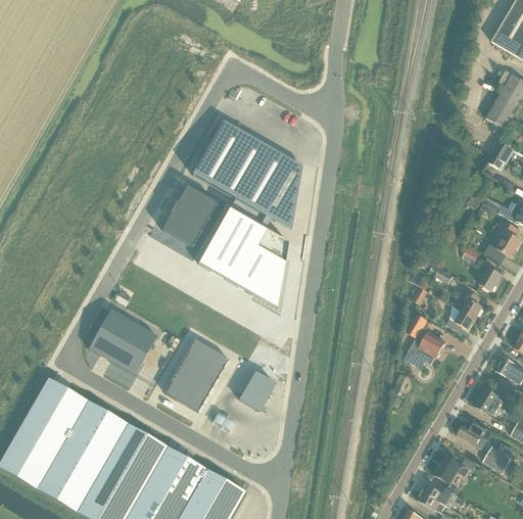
[(247,0),(242,9),(252,15),(260,0),(247,0)]
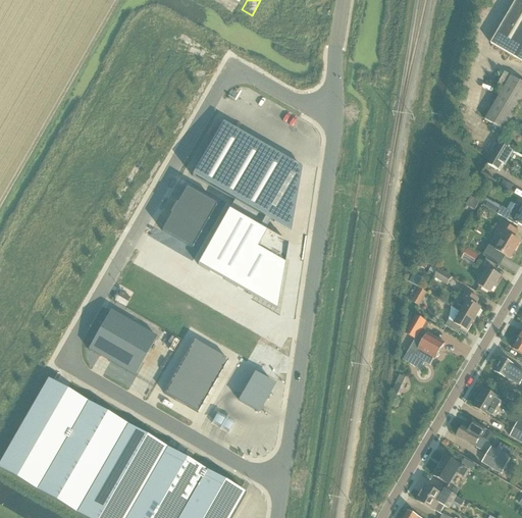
[(293,0),(315,12),(316,0),(293,0)]
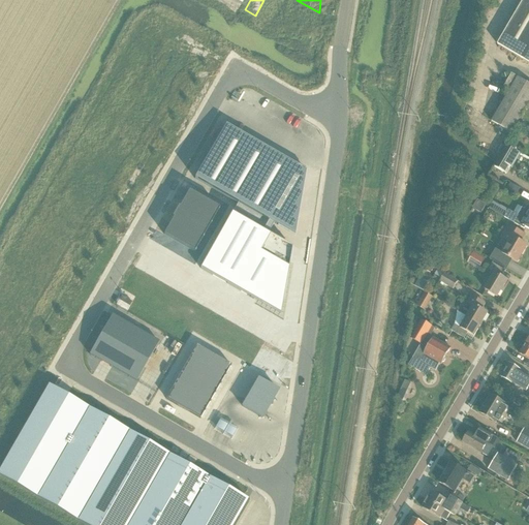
[(523,0),(499,40),(528,58),(528,0),(523,0)]
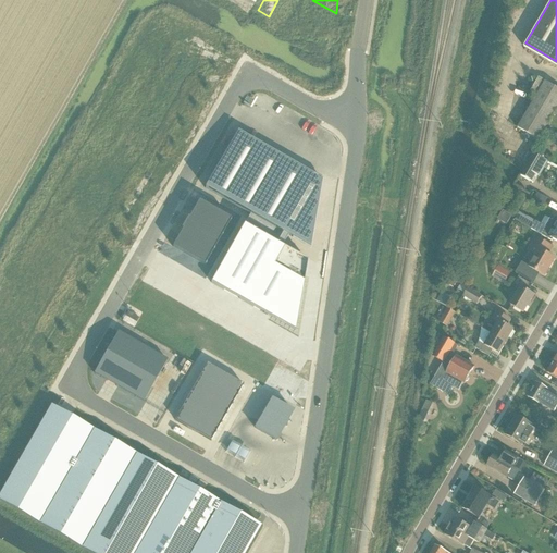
[(317,20),(310,33),(333,37),(332,27),(317,20)]
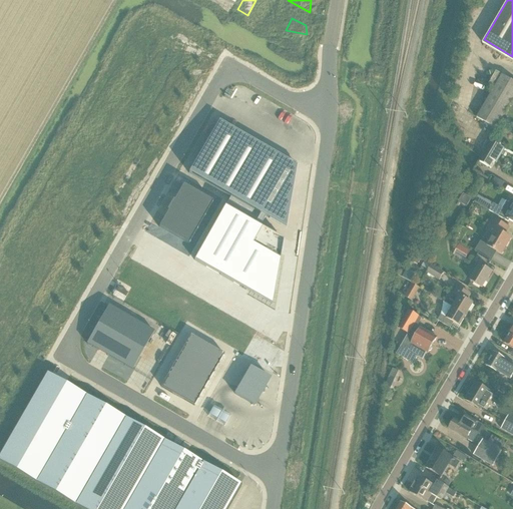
[(496,125),(512,96),(512,76),(497,67),(489,80),(495,84),(478,114),(496,125)]
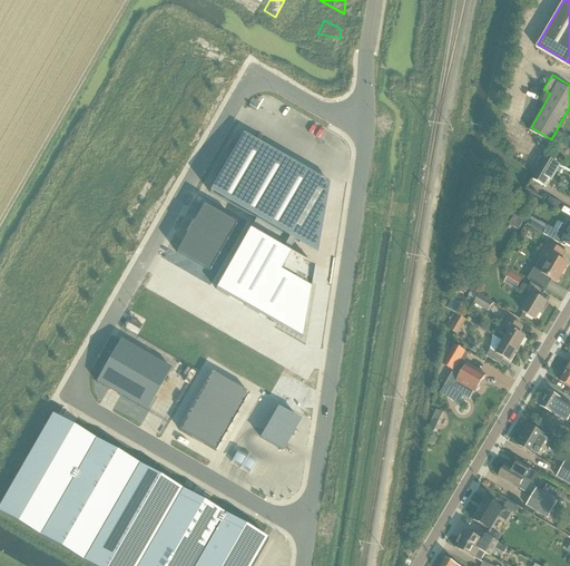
[(224,127),(217,143),(224,145),(231,129),(224,127)]
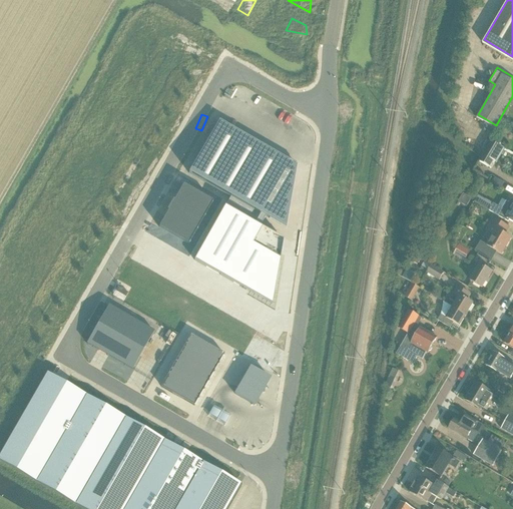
[(297,161),(219,117),(189,169),(286,224),(297,161)]
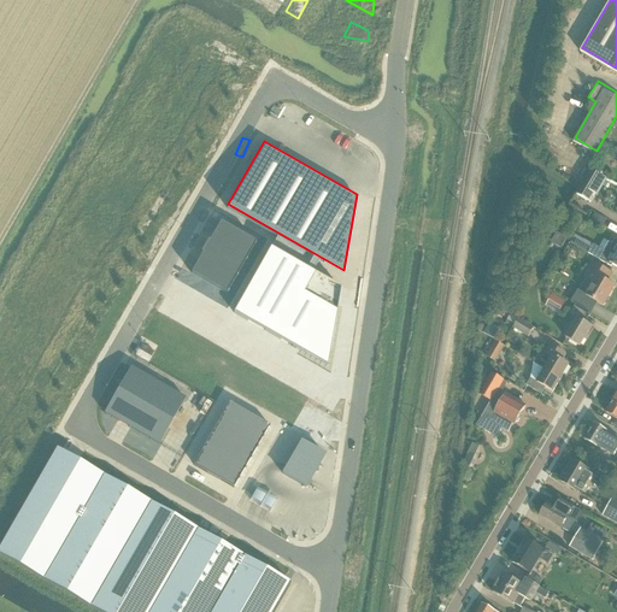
[(591,198),(605,172),(591,164),(576,189),(591,198)]
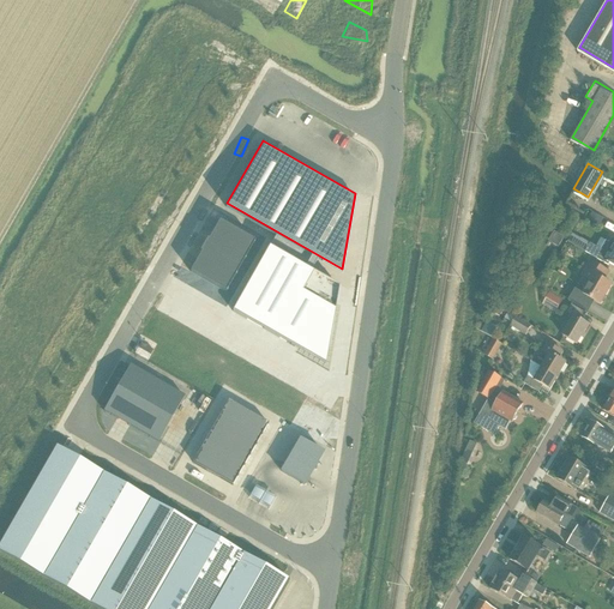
[(593,207),(589,215),(599,221),(602,213),(593,207)]
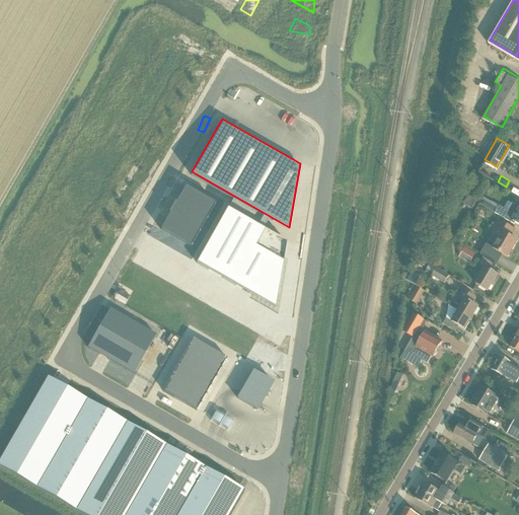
[(216,201),(187,184),(176,201),(175,200),(168,211),(170,212),(161,226),(191,243),(216,201)]
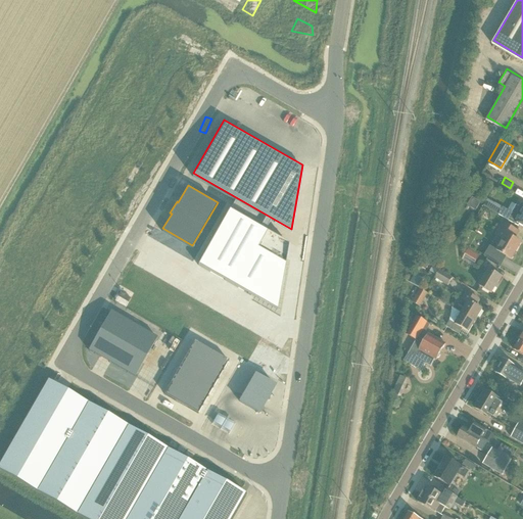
[(472,194),(468,200),(475,204),(479,198),(472,194)]
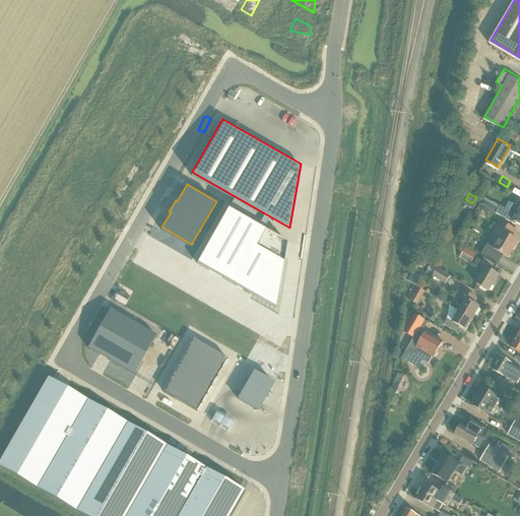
[(500,202),(496,209),(502,213),(503,213),(512,218),(513,217),(519,220),(519,197),(516,202),(514,200),(510,207),(506,205),(500,202)]
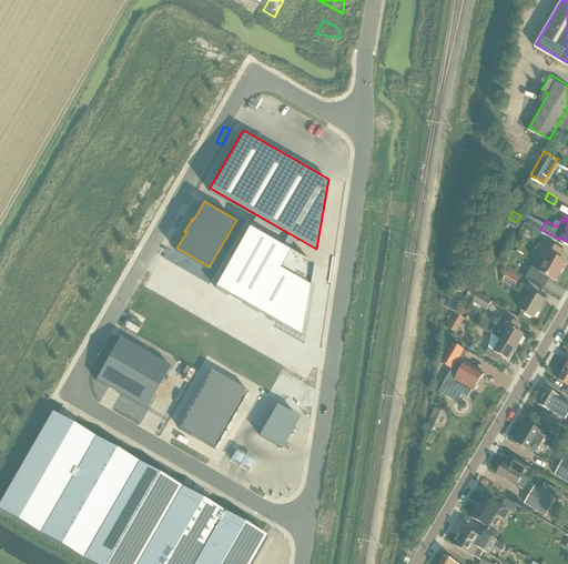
[(533,263),(526,274),(544,284),(550,274),(557,278),(567,260),(559,255),(564,247),(557,243),(559,239),(549,233),(548,238),(546,237),(537,251),(546,255),(539,268),(533,263)]
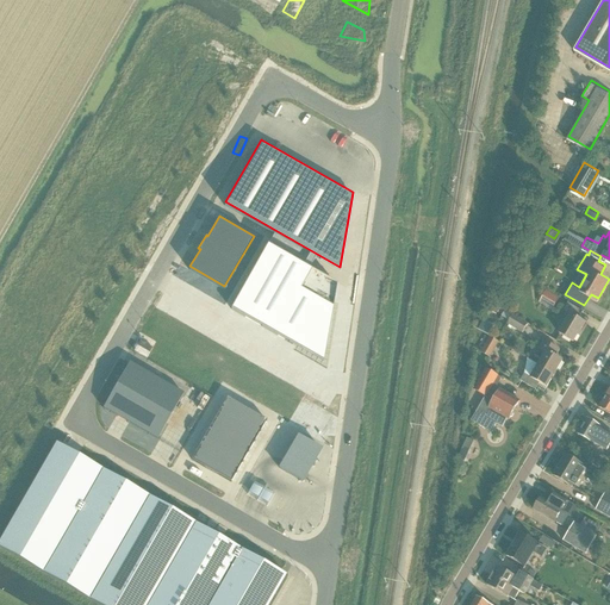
[(547,286),(543,292),(556,300),(560,294),(547,286)]
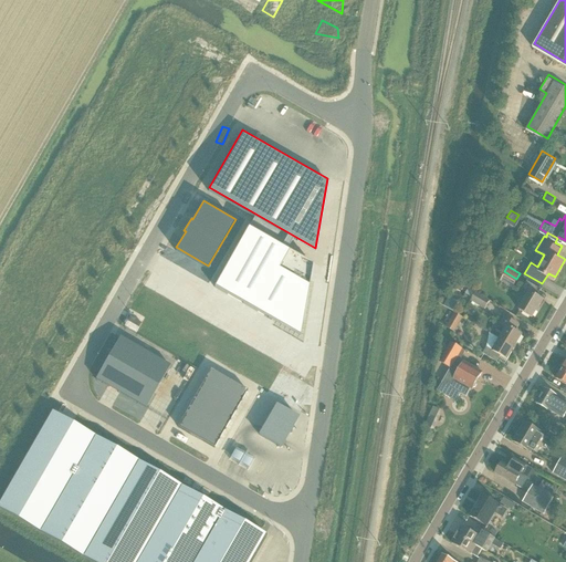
[(537,292),(538,292),(542,285),(527,277),(523,284),(528,288),(519,305),(533,314),(543,295),(537,292)]
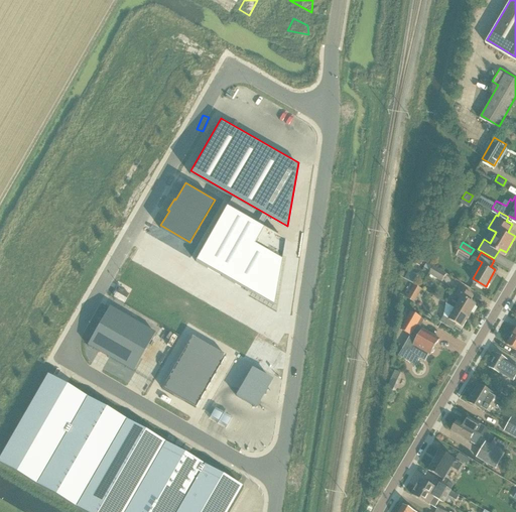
[(418,253),(415,258),(420,261),(423,256),(418,253)]
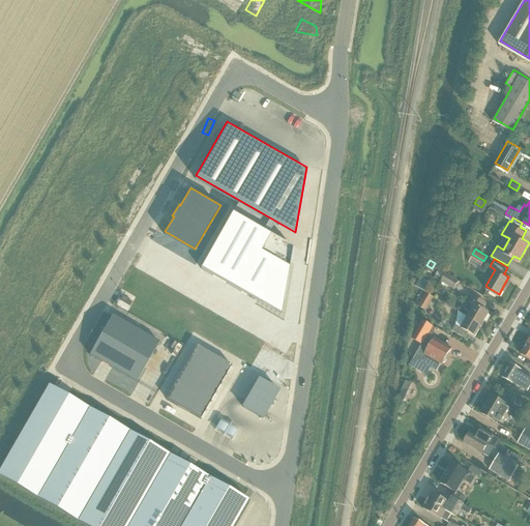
[(454,286),(460,278),(446,269),(441,278),(454,286)]
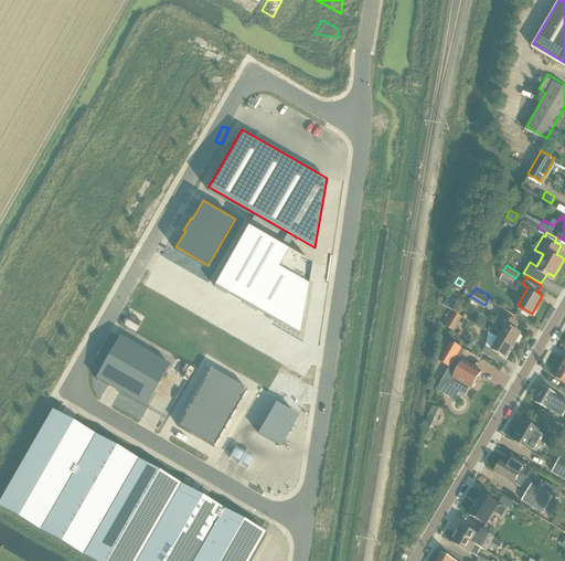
[(449,293),(444,302),(452,307),(458,298),(449,293)]
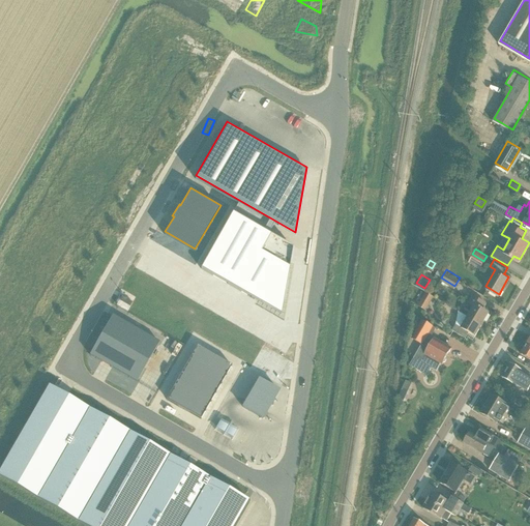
[(418,302),(425,308),(435,293),(427,289),(418,302)]
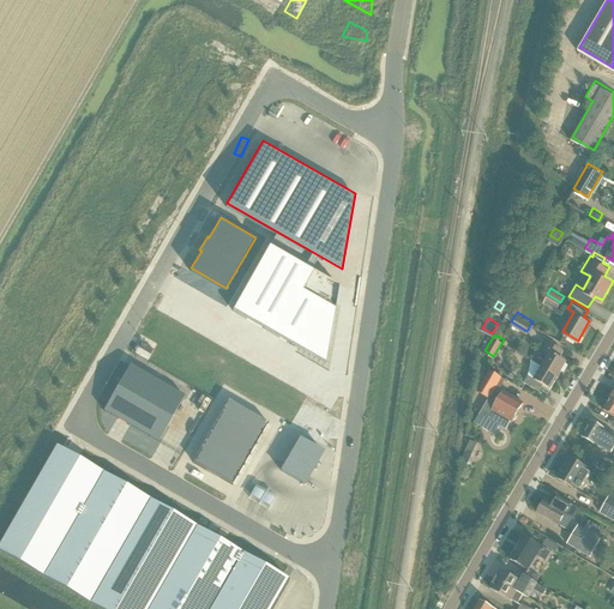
[(542,362),(559,372),(567,360),(559,355),(564,348),(547,338),(543,347),(549,350),(542,362)]
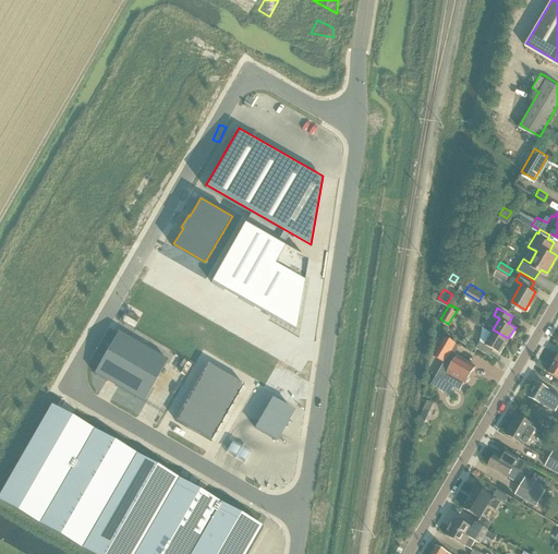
[(508,338),(493,329),(493,330),(483,325),(481,337),(476,345),(490,353),(494,347),(495,347),(501,350),(508,338)]
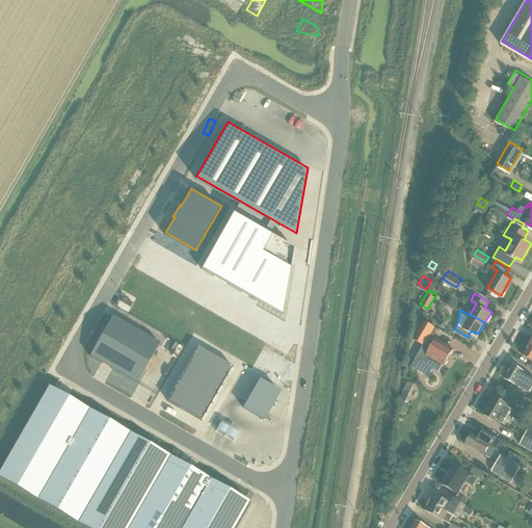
[(113,313),(90,352),(137,379),(160,340),(113,313)]
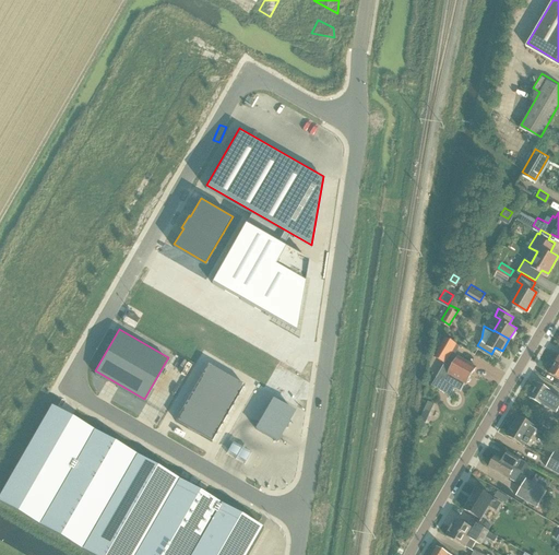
[(445,333),(438,347),(449,354),(445,359),(452,364),(443,378),(455,385),(461,388),(465,379),(467,380),(468,379),(470,378),(472,376),(471,375),(477,364),(459,353),(459,354),(455,352),(461,343),(458,341),(445,333)]
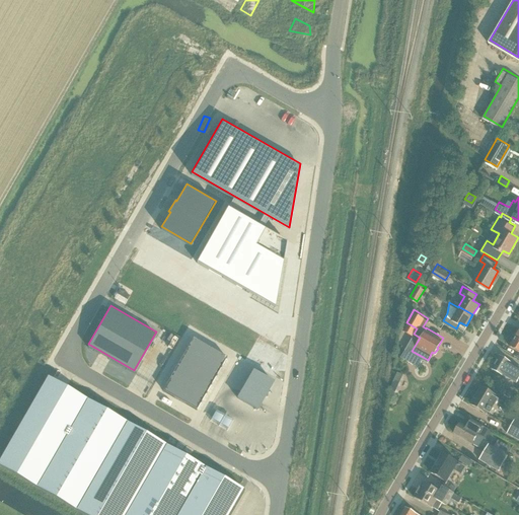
[(518,337),(515,335),(510,343),(518,347),(518,337)]
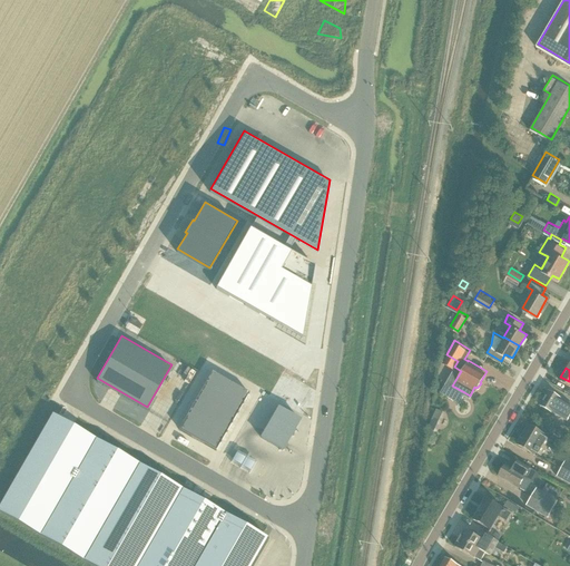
[(223,390),(228,380),(209,370),(205,379),(223,390)]
